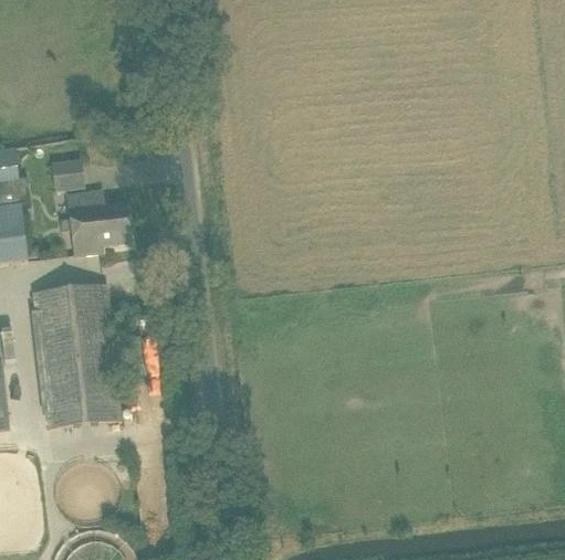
[(0,148),(0,185),(20,182),(16,147),(0,148)]
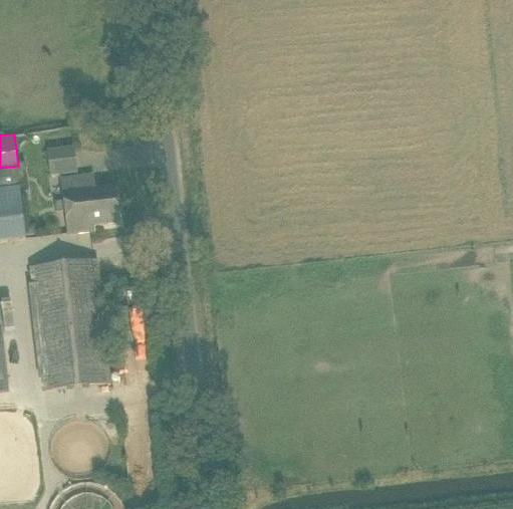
[(119,220),(115,186),(95,188),(93,174),(62,178),(68,232),(93,229),(92,223),(119,220)]
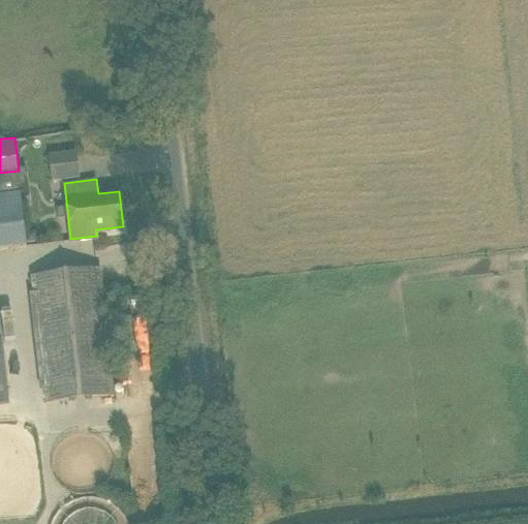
[(21,190),(0,192),(0,246),(27,244),(21,190)]
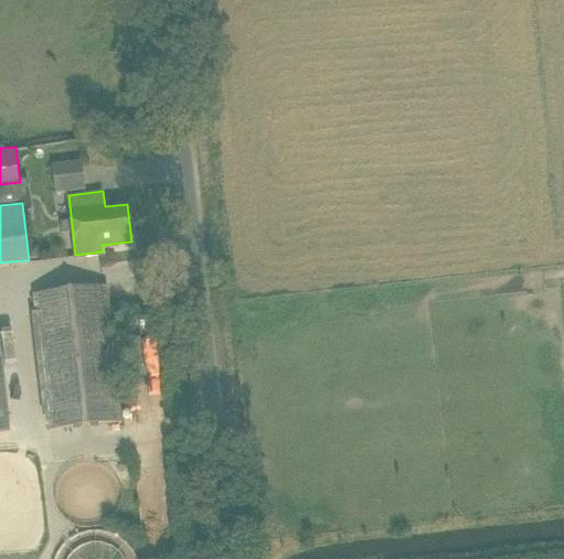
[(39,244),(29,245),(30,256),(40,255),(39,244)]
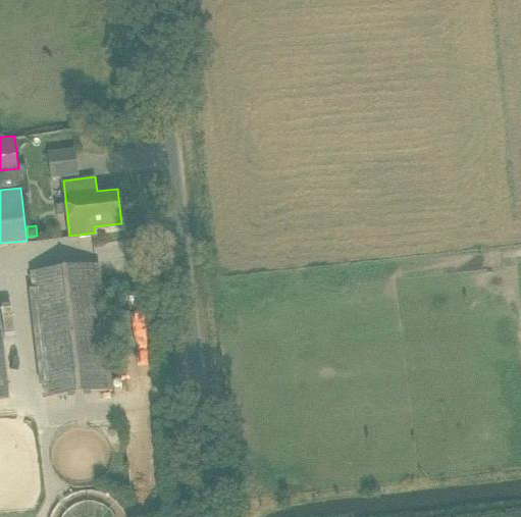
[(98,262),(79,264),(30,270),(44,395),(113,386),(98,262)]
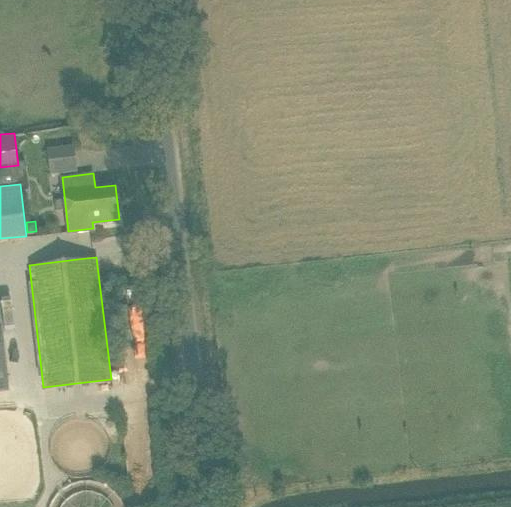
[(0,392),(9,391),(0,308),(0,392)]
